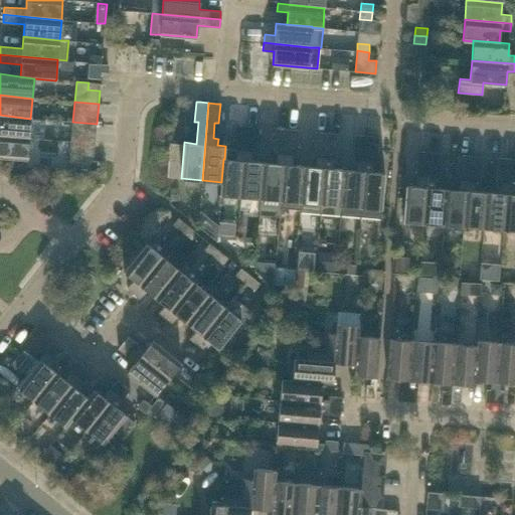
[(30,119),(0,115),(0,135),(29,138),(30,119)]
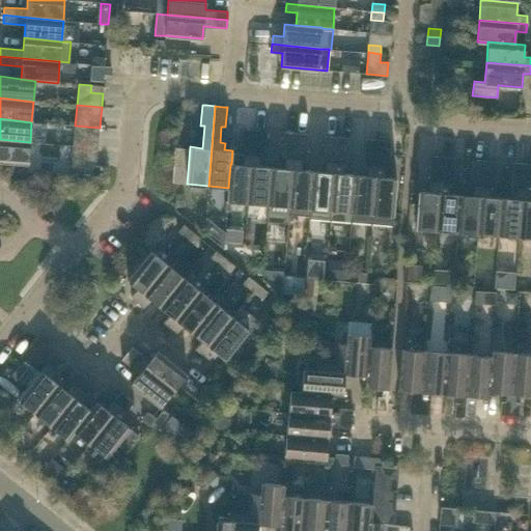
[(75,126),(73,146),(98,148),(100,128),(75,126)]
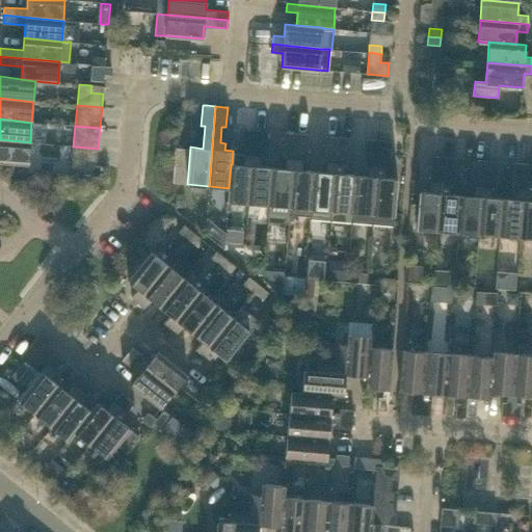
[(248,203),(255,130),(243,129),(241,155),(244,155),(244,165),(232,164),(231,164),(229,188),(228,202),(248,203)]
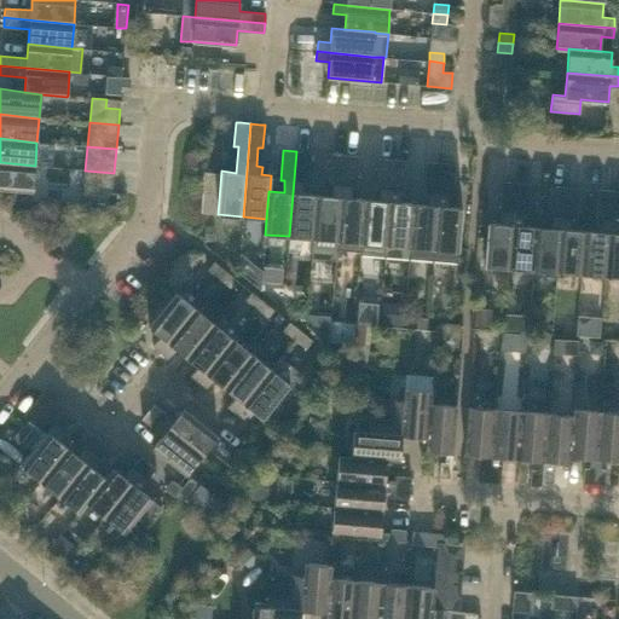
[(308,181),(311,152),(296,151),(289,236),(313,238),(317,195),(302,194),(304,181),(308,181)]
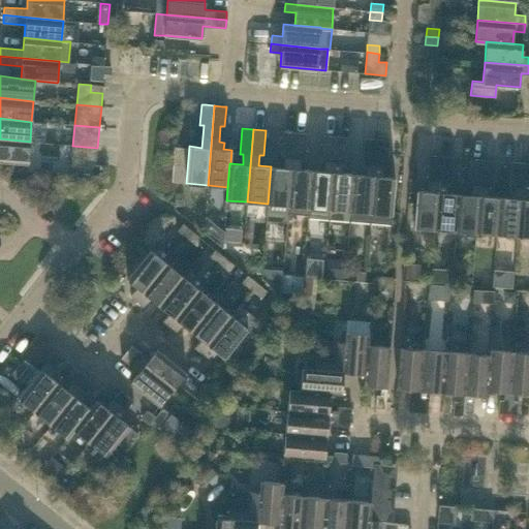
[(288,206),(294,132),(282,131),(280,157),(284,157),(283,167),(271,166),(268,204),(288,206)]
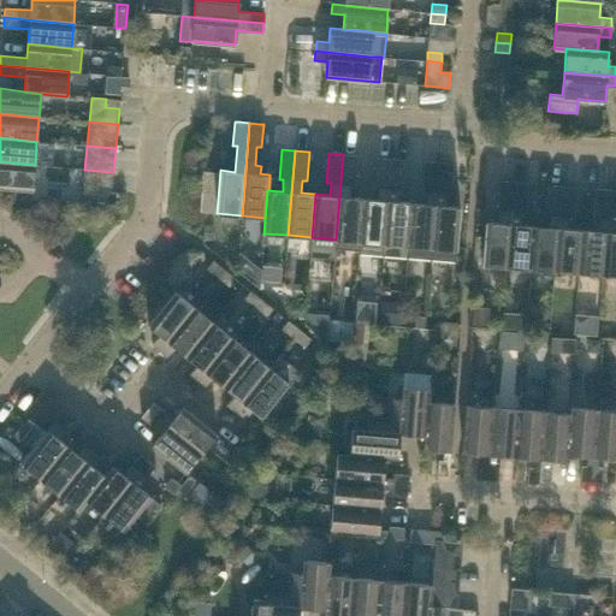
[(355,185),(357,155),(343,154),(336,240),(335,248),(359,250),(360,250),(360,241),(363,199),(349,197),(350,185),(355,185)]
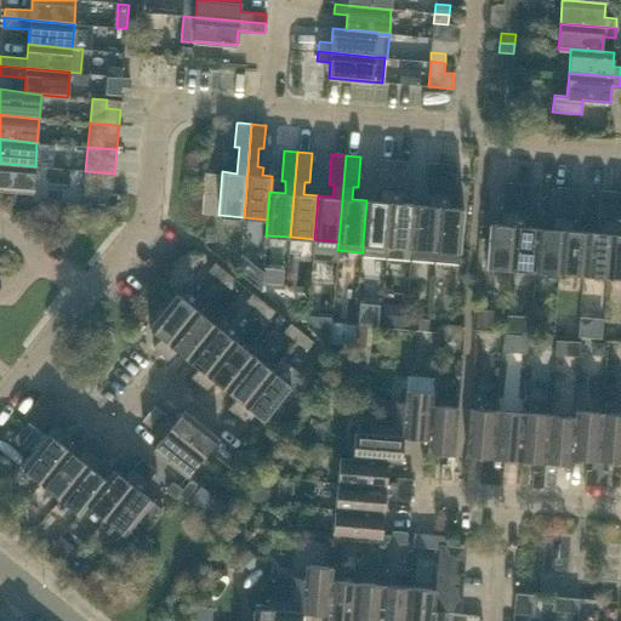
[(362,252),(362,255),(386,257),(387,245),(394,159),(380,159),(377,188),(382,189),(381,200),(366,200),(363,243),(363,252),(362,252)]
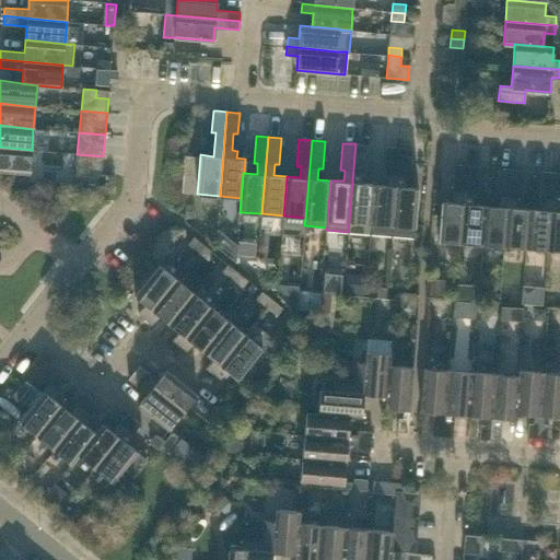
[(349,221),(348,232),(370,234),(371,223),(374,184),(361,183),(362,172),(366,172),(369,144),(356,143),(349,221)]
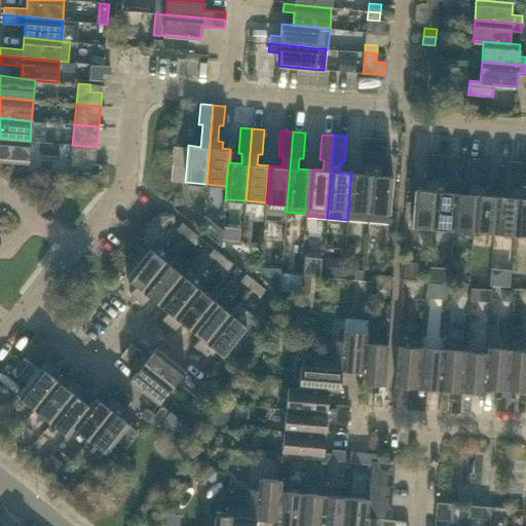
[(30,141),(0,138),(0,159),(28,162),(30,141)]
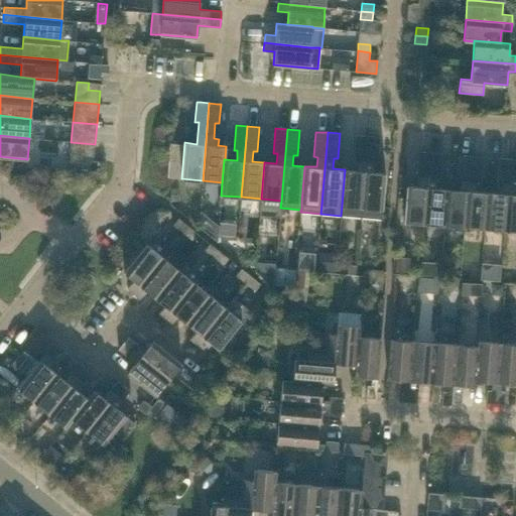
[(342,206),(341,216),(361,218),(362,207),(363,191),(368,136),(356,135),(354,160),(358,160),(357,170),(345,169),(342,206)]
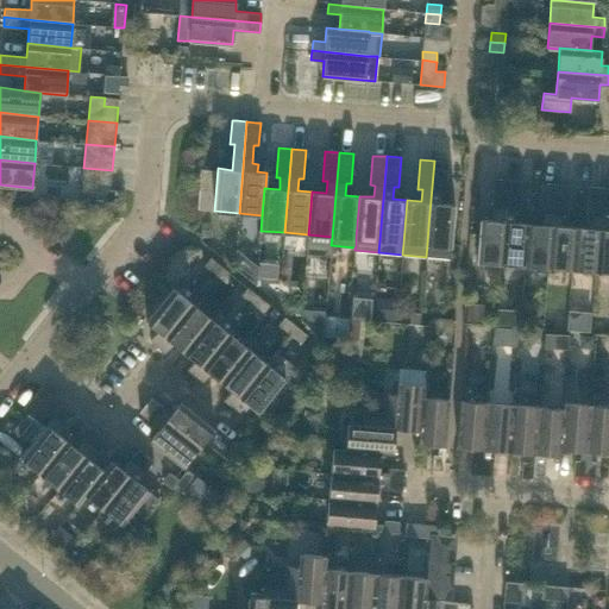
[(427,244),(426,257),(451,258),(451,246),(453,221),(454,203),(440,202),(441,190),(445,192),(449,162),(434,161),(428,226),(427,244)]
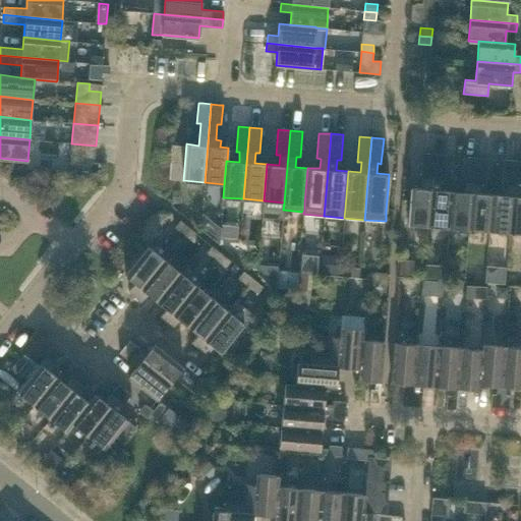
[(95,158),(96,146),(71,143),(70,164),(82,165),(82,157),(95,158)]
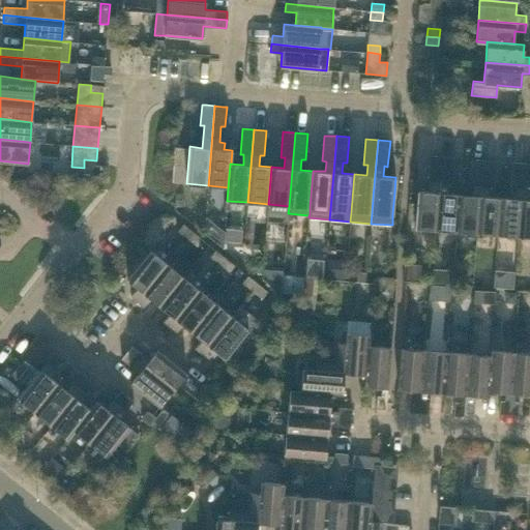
[(436,229),(442,156),(430,155),(428,181),(432,181),(431,192),(417,190),(415,228),(436,229)]
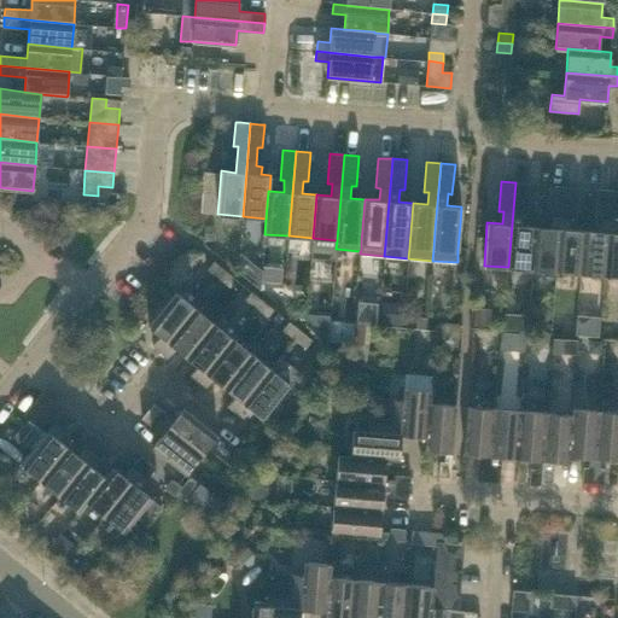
[(528,214),(530,184),(516,182),(508,267),(532,269),(536,226),(522,225),(523,214),(528,214)]
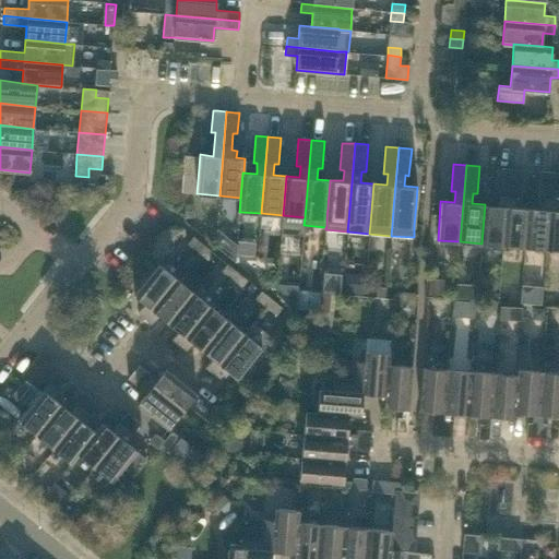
[(503,246),(510,168),(497,167),(495,194),(499,194),(498,205),(485,204),(482,244),(503,246)]
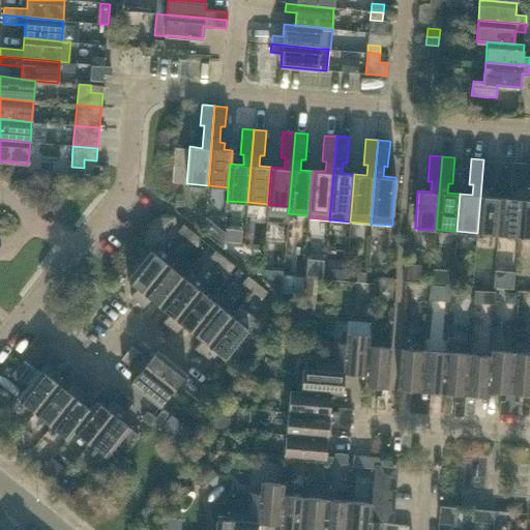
[(493,186),(495,160),(483,159),(477,233),(498,234),(501,198),(489,197),(490,186),(493,186)]
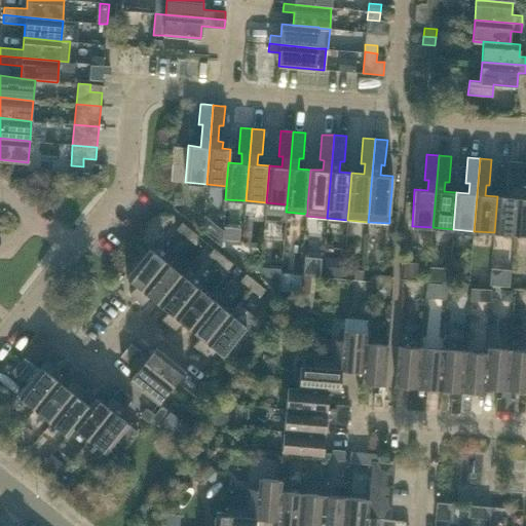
[(515,234),(521,162),(509,161),(506,186),(510,187),(510,197),(497,196),(494,232),(515,234)]
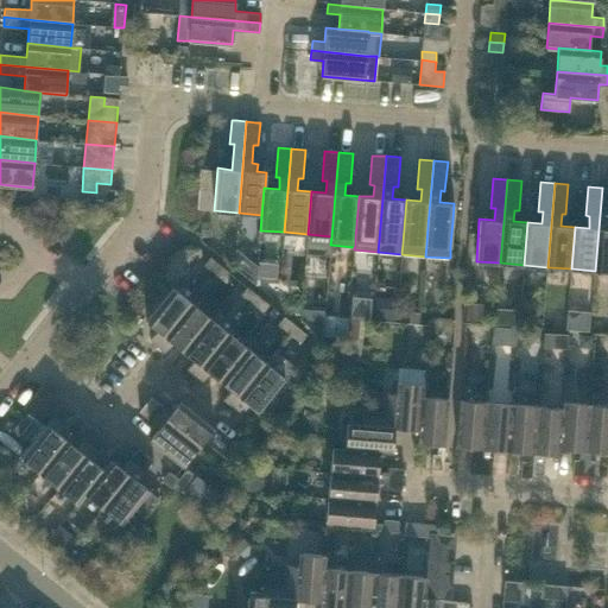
[(607,188),(602,188),(595,271),(607,271),(607,228),(607,229),(607,221),(607,188)]
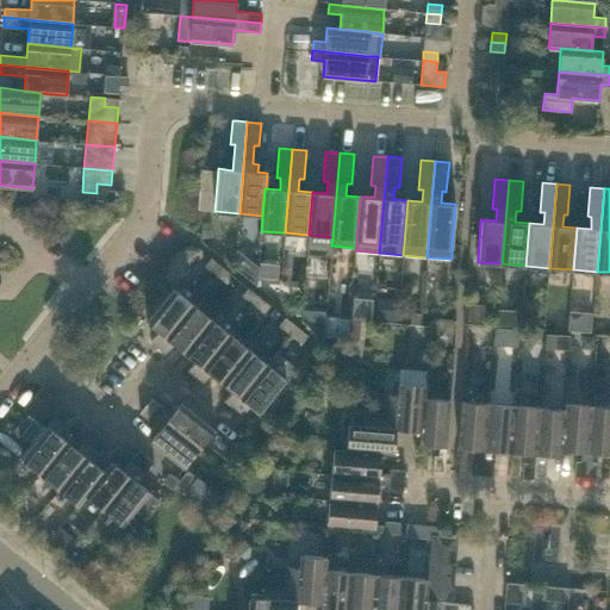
[(216,275),(222,267),(211,257),(205,266),(216,275)]
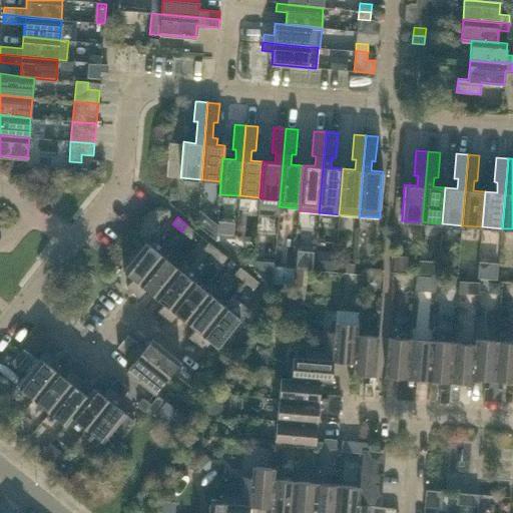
[(186,224),(181,231),(190,238),(196,232),(186,224)]
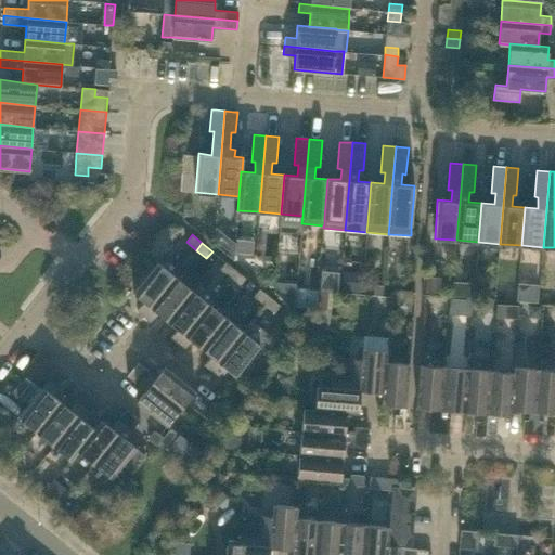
[(255,265),(247,259),(242,267),(249,272),(255,265)]
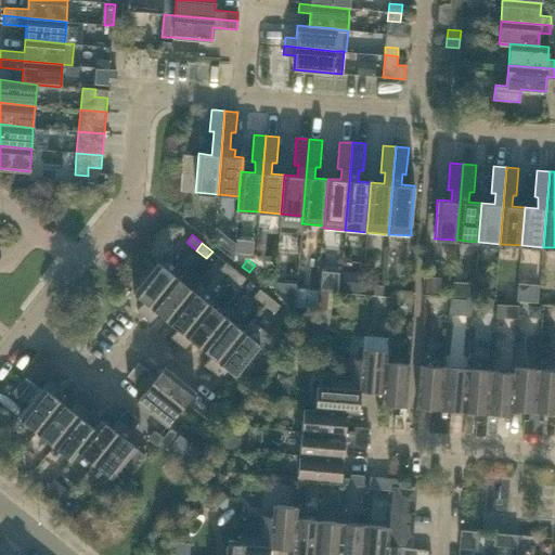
[(143,315),(176,276),(157,262),(133,293),(144,301),(137,310),(143,315)]
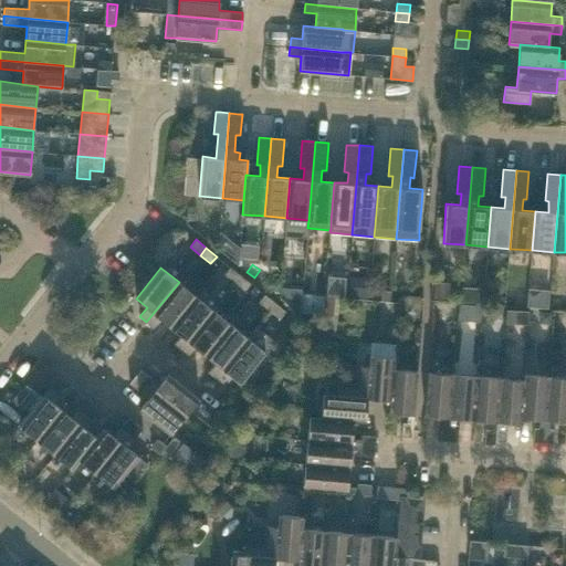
[(234,283),(240,275),(230,268),(224,274),(234,283)]
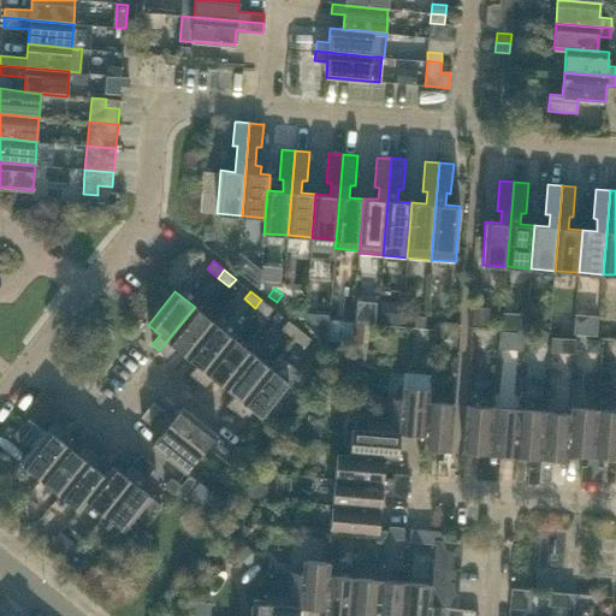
[(261,300),(255,308),(266,317),(273,309),(261,300)]
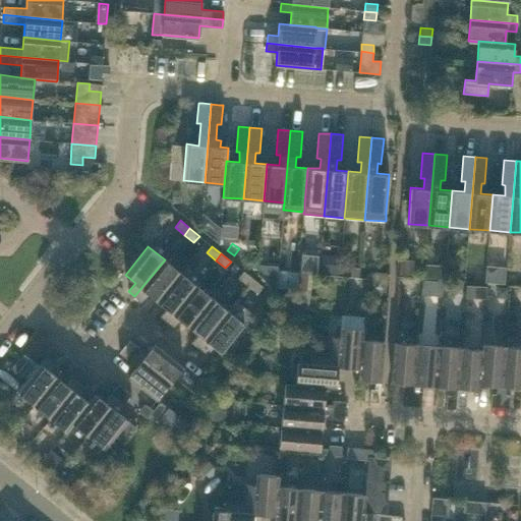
[(157,301),(180,273),(165,259),(134,296),(140,301),(148,293),(157,301)]
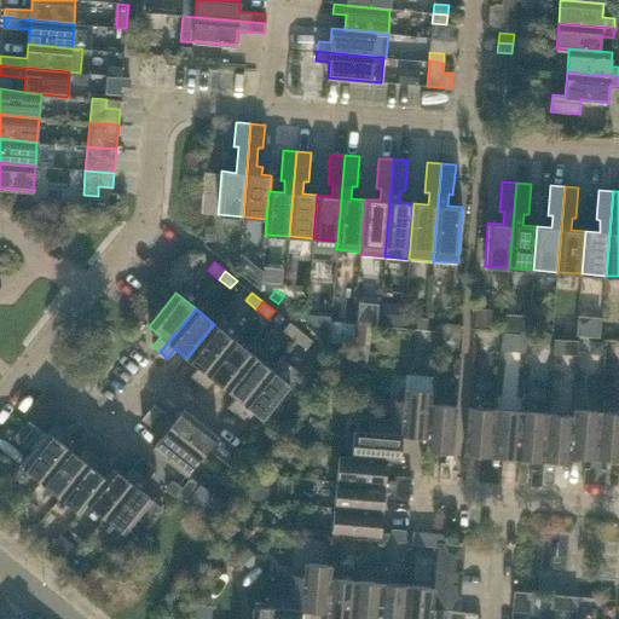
[(518,329),(519,320),(507,319),(505,328),(518,329)]
